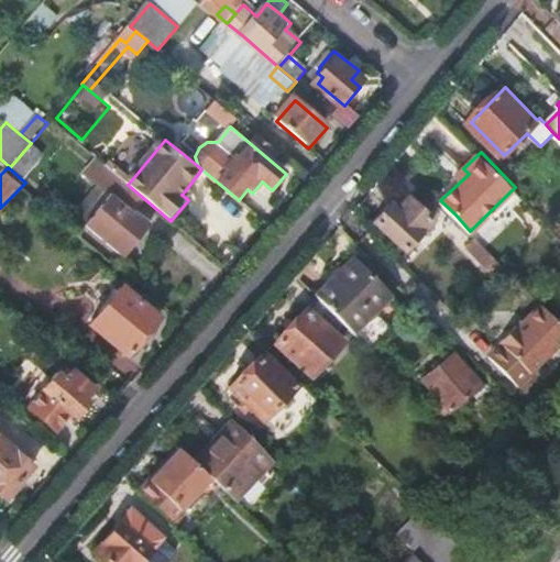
[(90,220),(129,252),(145,232),(124,215),(141,196),(128,185),(116,174),(103,188),(111,195),(90,220)]
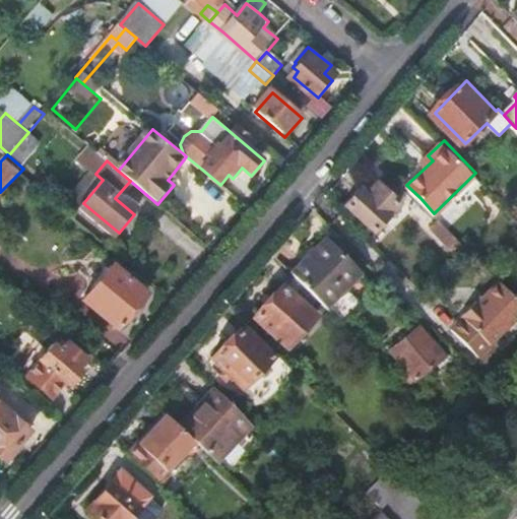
[(177,177),(173,174),(168,180),(172,183),(177,177)]
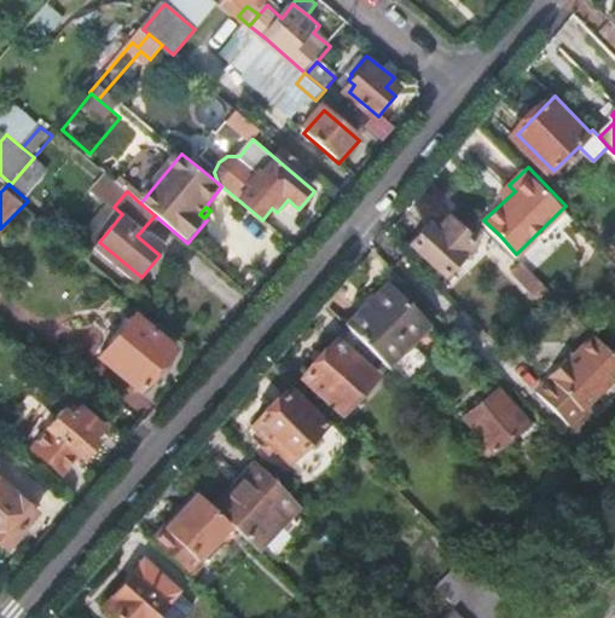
[(441,235),(431,226),(413,246),(451,279),(483,246),(456,219),(441,235)]
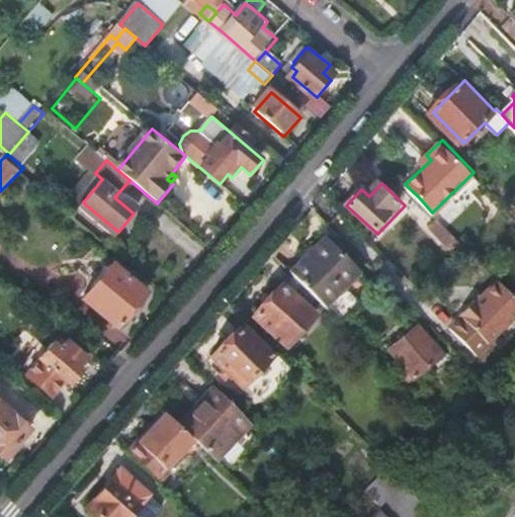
[(408,208),(429,231),(433,228),(456,251),(463,244),(432,212),(419,197),(408,208)]
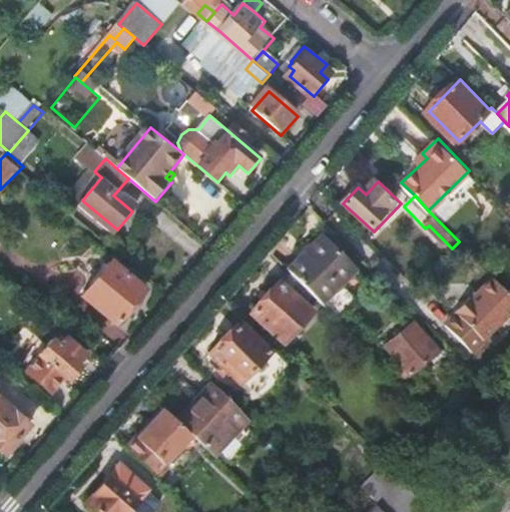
[(325,236),(291,270),(296,275),(315,295),(325,305),(359,272),(325,236)]
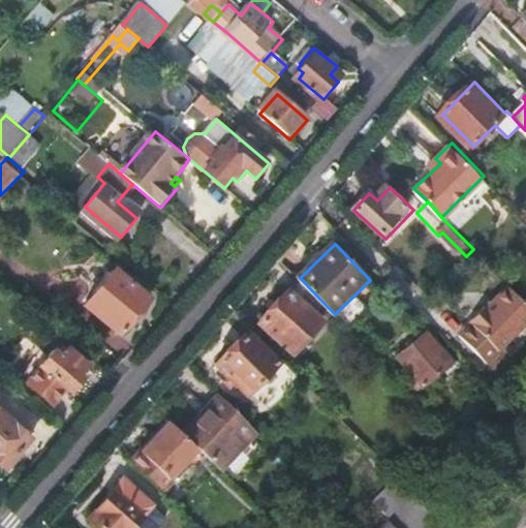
[(152,300),(117,270),(86,306),(121,335),(152,300)]
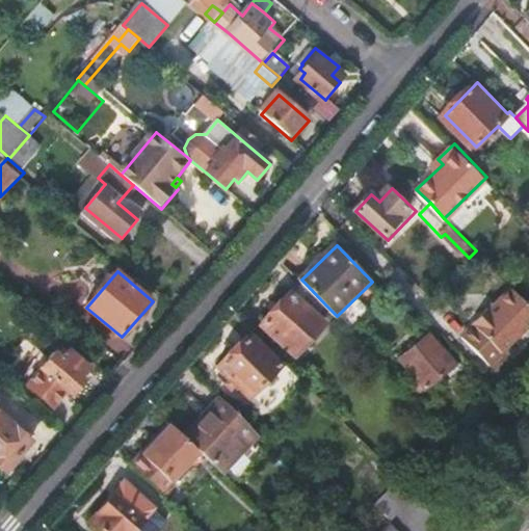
[(263,324),(295,357),(324,328),(315,317),(326,306),(307,285),(295,296),(292,294),(263,324)]
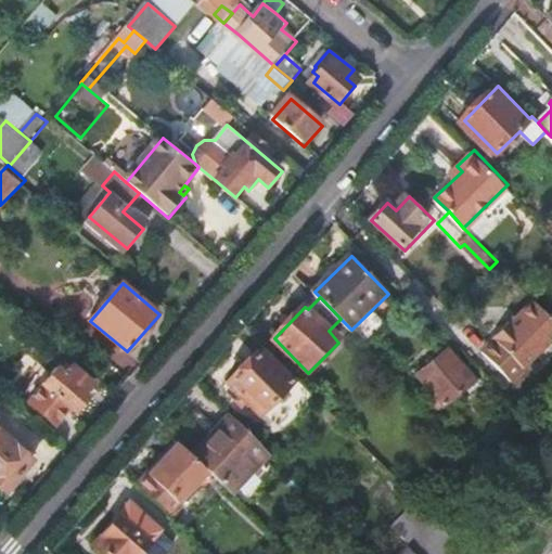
[(495,339),(480,353),(511,384),(551,344),(551,319),(536,301),(512,323),(511,322),(493,338),(495,339)]
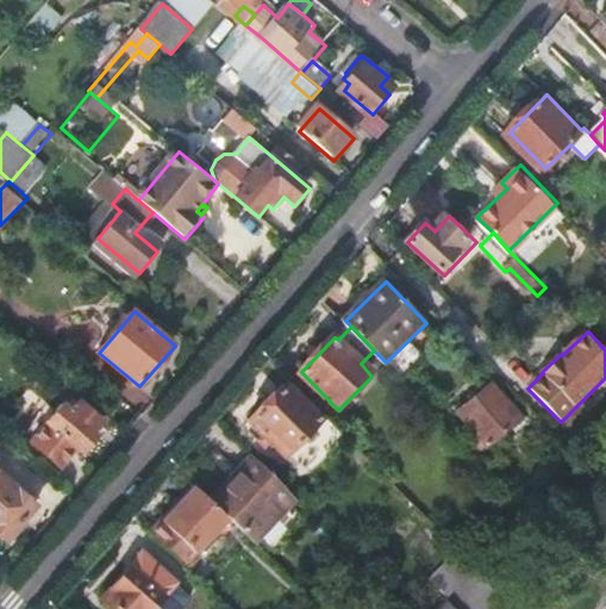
[(524,418),(491,379),(457,406),(488,447),(524,418)]
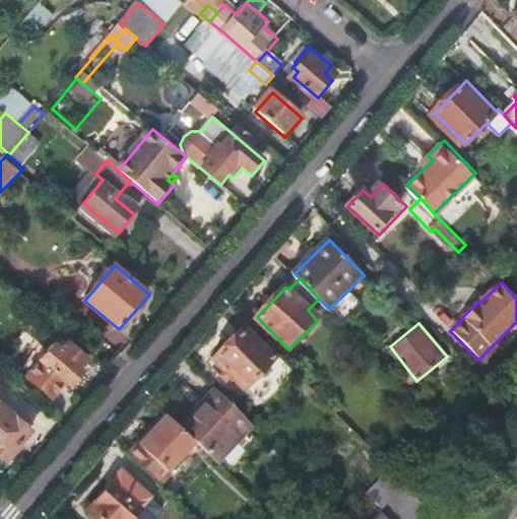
[(246,386),(254,395),(259,396),(265,395),(268,393),(272,388),(277,393),(299,372),(279,353),(277,355),(247,324),(215,354),(246,386)]
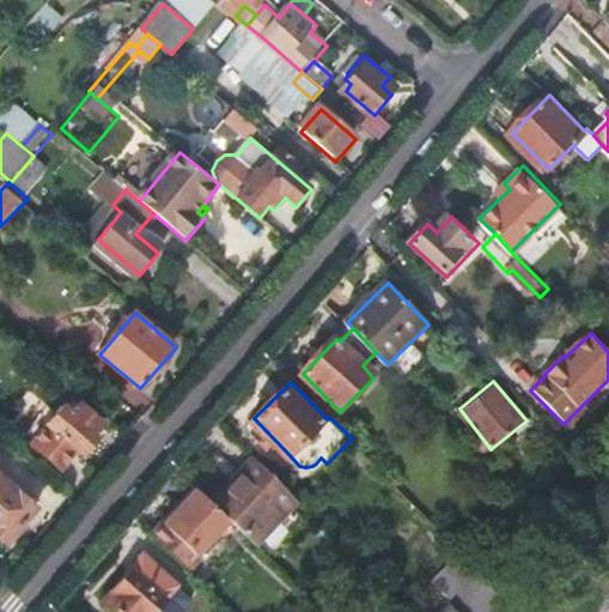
[(104,424),(79,403),(71,411),(67,407),(50,425),(84,455),(101,436),(97,432),(104,424)]
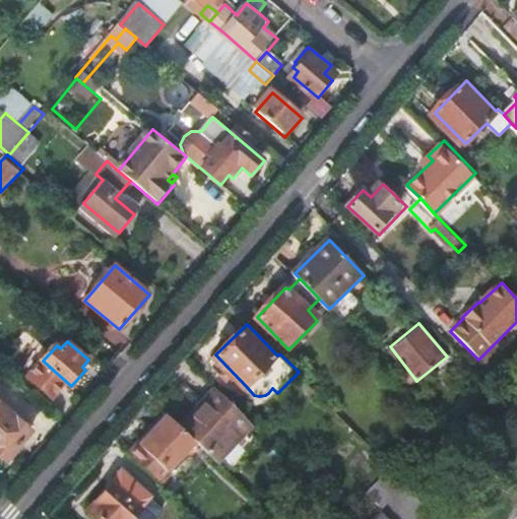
[(218,388),(180,426),(197,443),(215,462),(255,426),(218,388)]
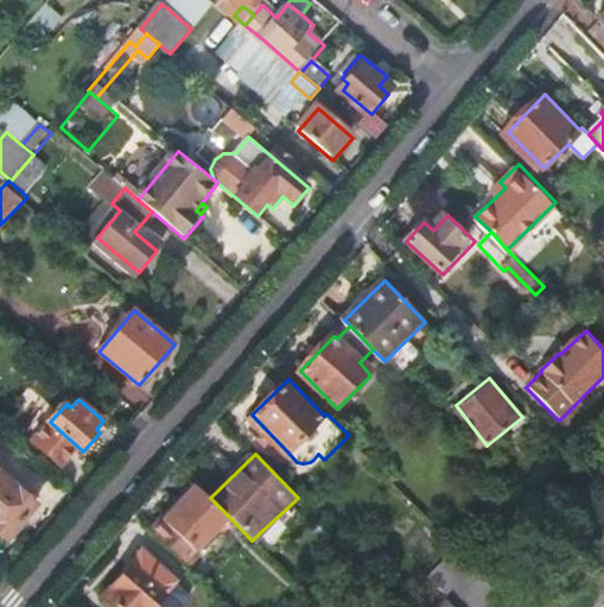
[(0,461),(2,459),(0,455),(0,530),(10,539),(37,507),(18,489),(21,485),(16,479),(11,484),(2,475),(0,473),(0,461)]
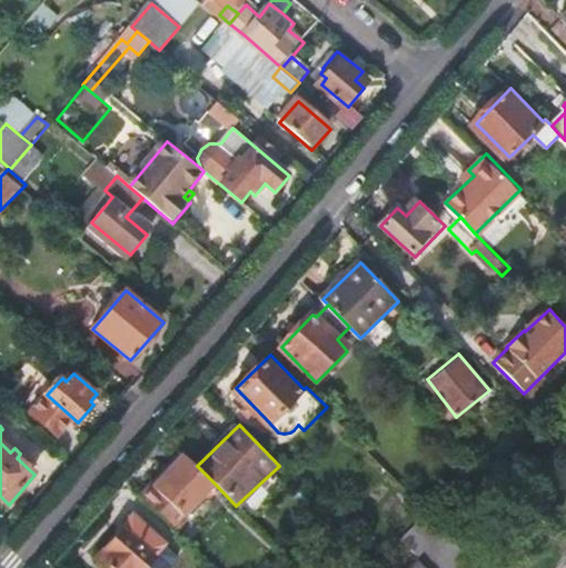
[(181,450),(149,484),(184,517),(216,485),(197,466),(181,450)]
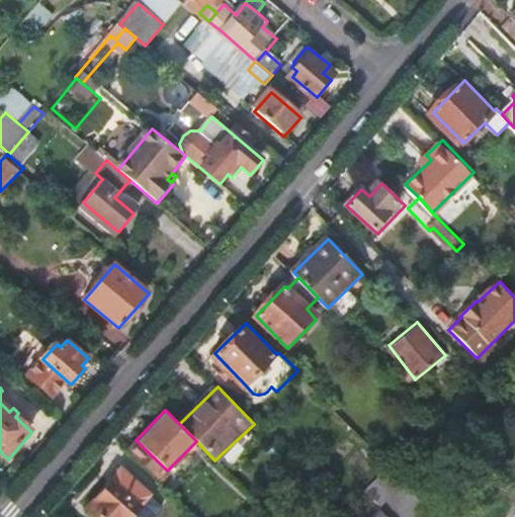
[(408,484),(405,487),(424,507),(443,488),(424,467),(408,484)]
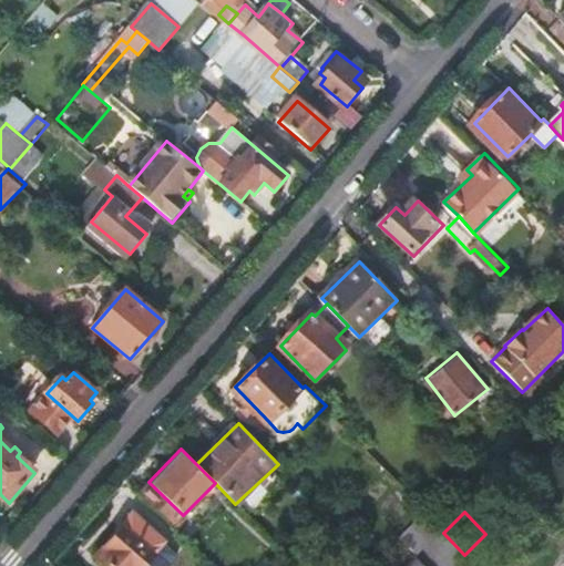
[(431,514),(403,541),(419,557),(443,533),(447,530),(431,514)]
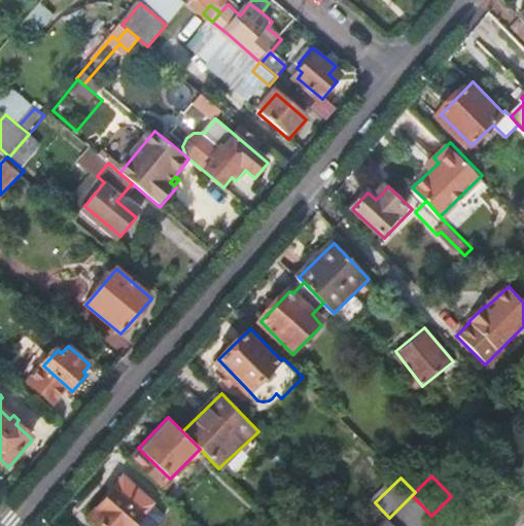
[(138,525),(154,511),(129,485),(117,496),(115,494),(91,521),(96,525),(138,525)]
